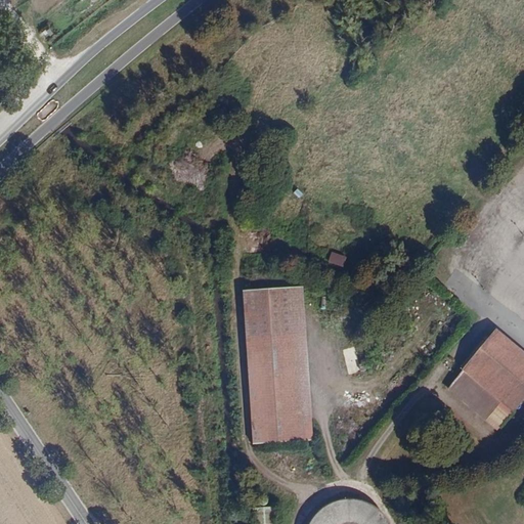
[(329,261),(343,267),(347,257),(333,251),(329,261)]
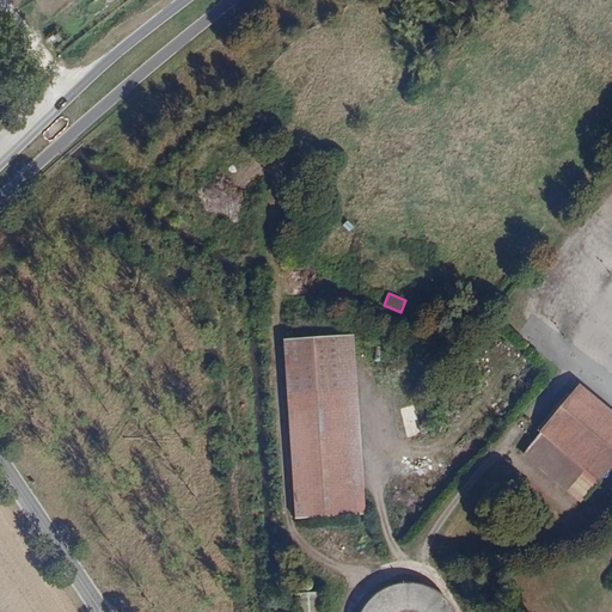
[(356,335),(286,340),(295,519),(367,515),(356,335)]
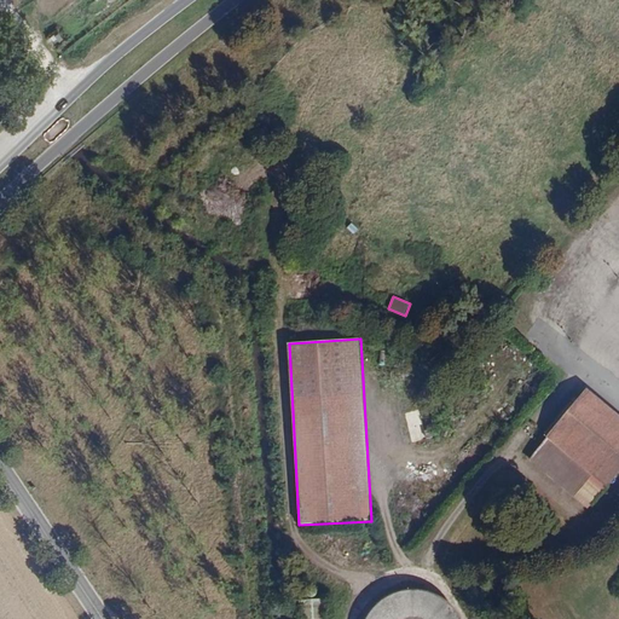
[(618,415),(586,388),(547,438),(605,487),(618,470),(618,415)]
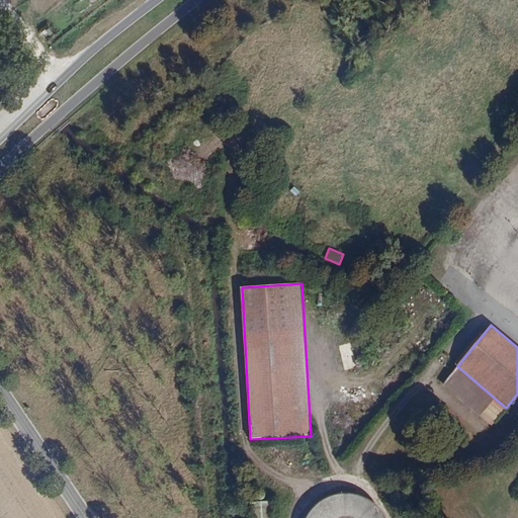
[(343,369),(353,368),(351,344),(341,345),(343,369)]
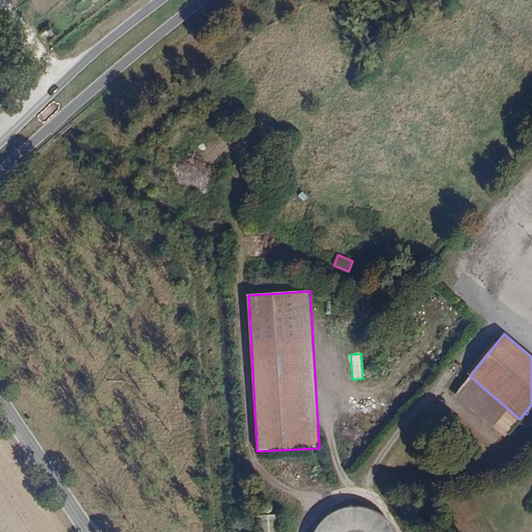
[(470,376),(456,394),(507,435),(520,419),(470,376)]
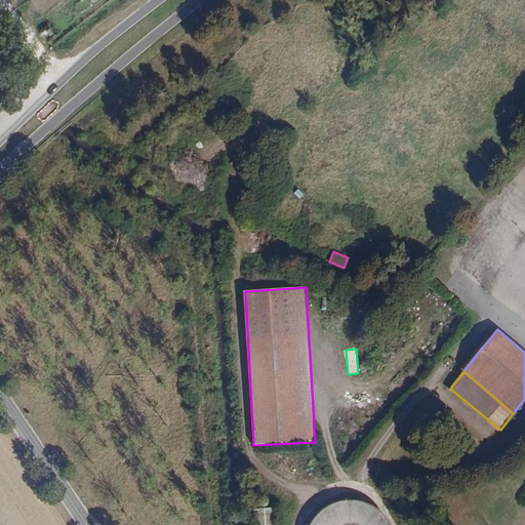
[(393,524),(386,514),(373,505),(359,500),(344,500),(329,507),(318,516),(312,524),(393,524)]
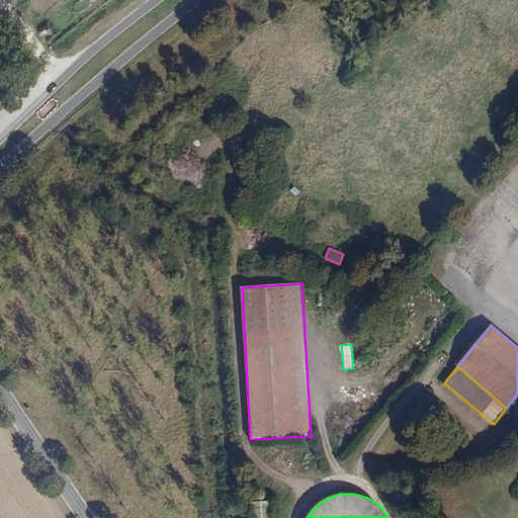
[(250,503),(250,517),(272,517),(272,501),(250,503)]
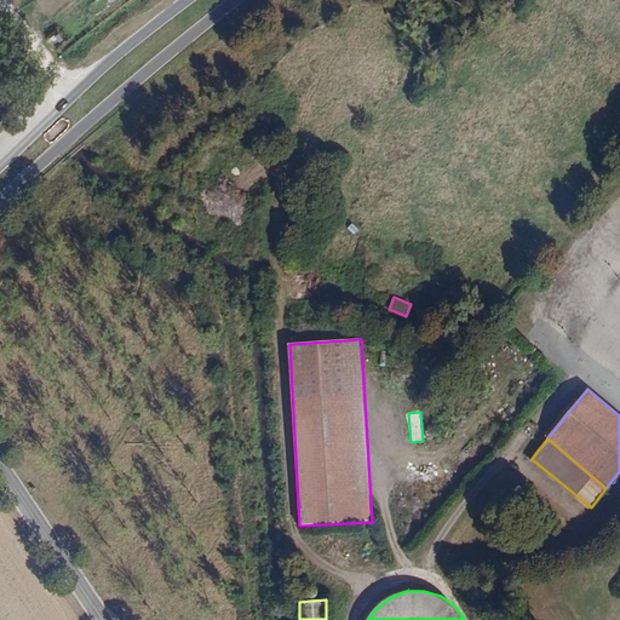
All buildings are outlined.
